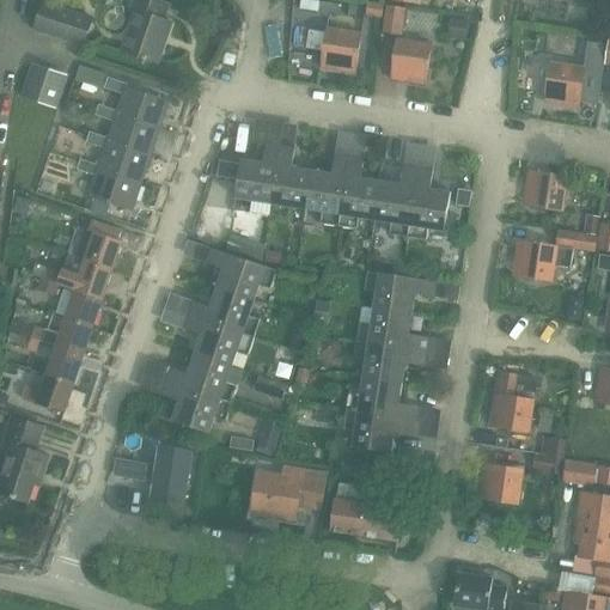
[(43,0),(34,29),(48,34),(58,4),(47,0),(43,0)]
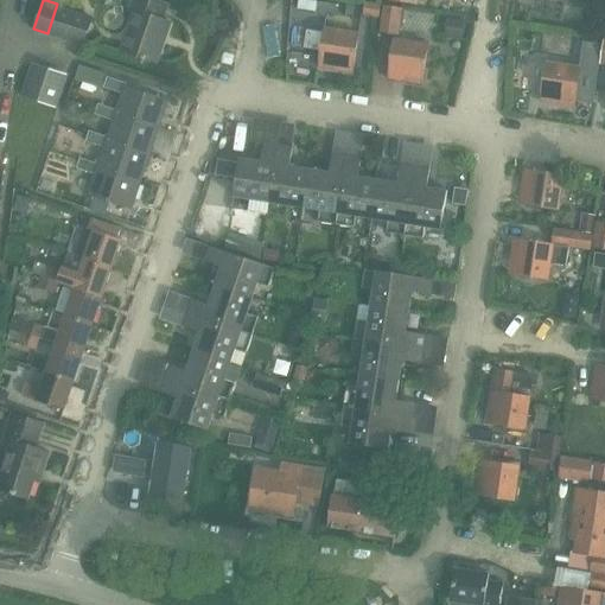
[(154,58),(167,20),(160,17),(165,4),(153,0),(132,0),(131,6),(134,8),(121,48),(154,58)]
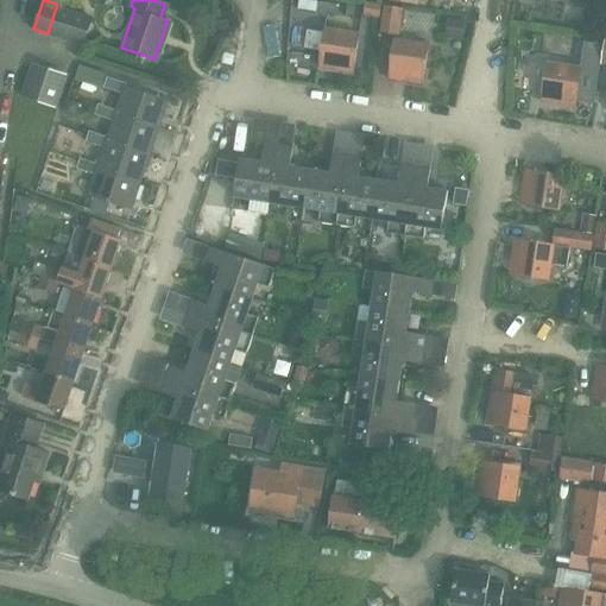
[(363,13),(378,16),(380,1),(372,0),(364,0),(363,13)]
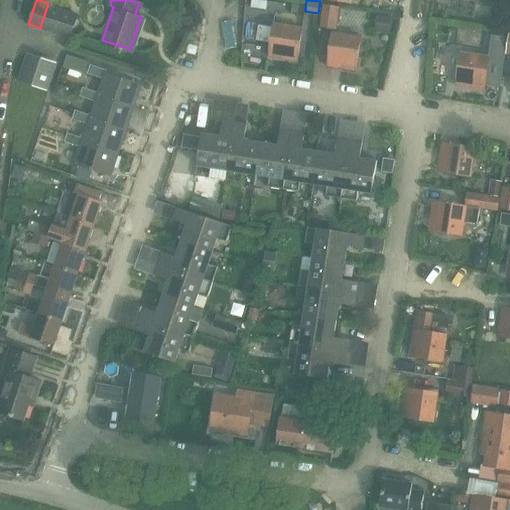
[(48,3),(40,28),(64,36),(68,37),(76,13),(48,3)]
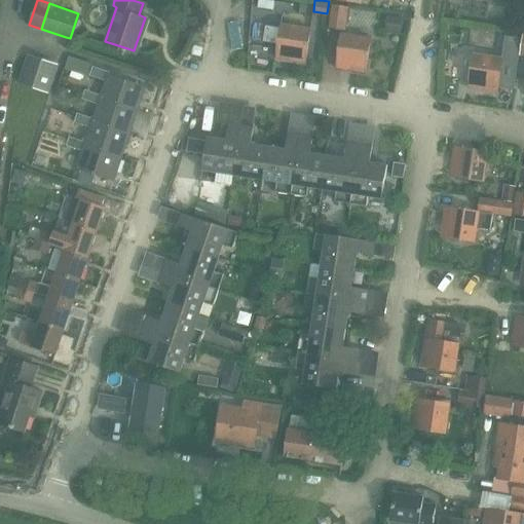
[(331,3),(328,27),(343,29),(347,5),(331,3)]
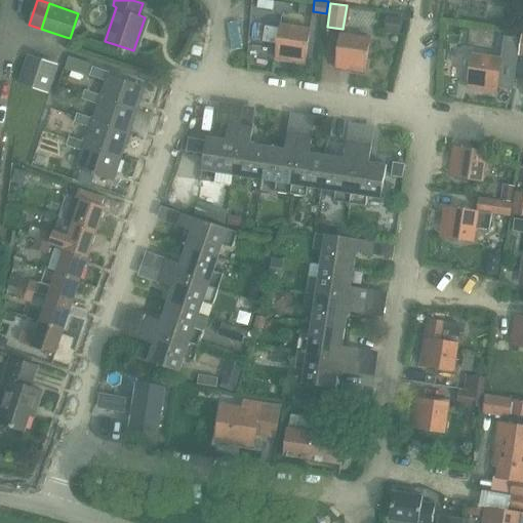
[(386,14),(384,31),(399,33),(401,16),(386,14)]
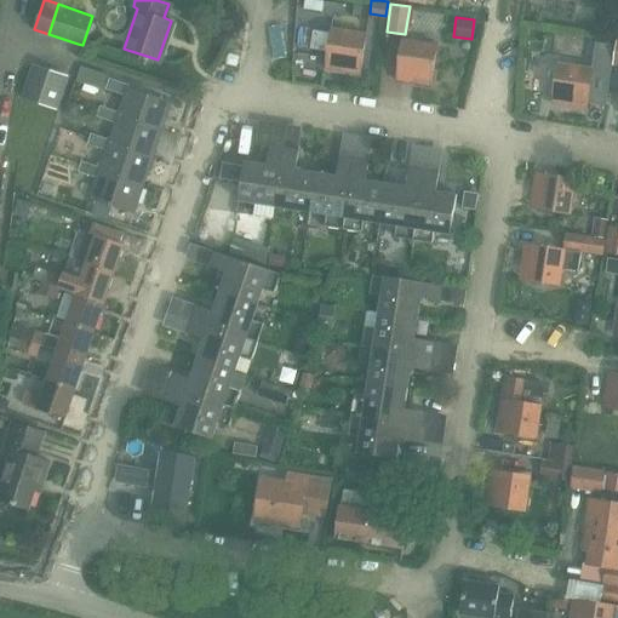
[(359,69),(365,33),(332,28),(327,56),(341,58),(339,66),(359,69)]
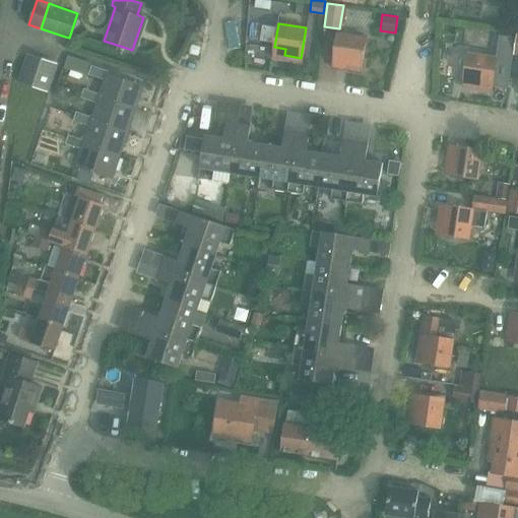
[(500,30),(499,39),(513,41),(514,35),(515,31),(500,30)]
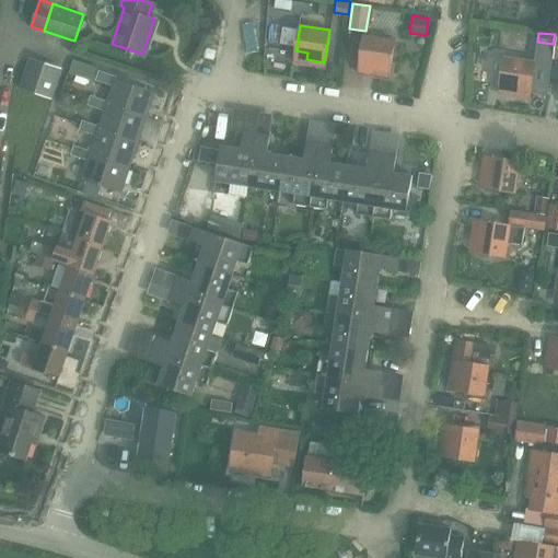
[(388,72),(393,38),(363,34),(360,60),(372,61),(371,70),(388,72)]
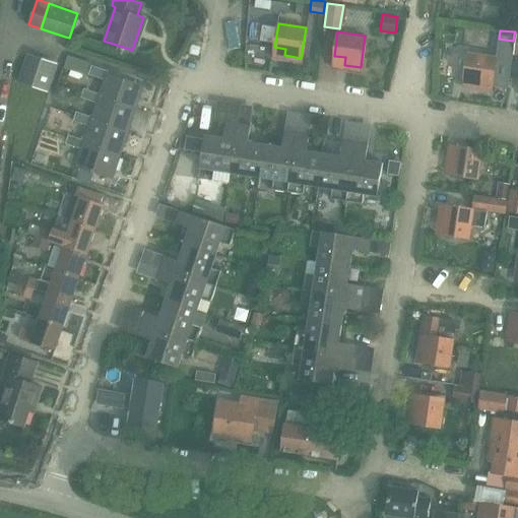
[(466,51),(462,79),(473,81),(472,87),(491,90),(495,60),(496,55),(495,55),(466,51)]
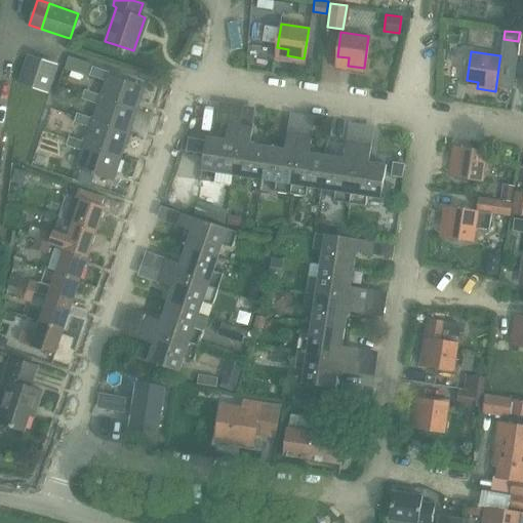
[(27,53),(17,81),(33,86),(42,58),(27,53)]
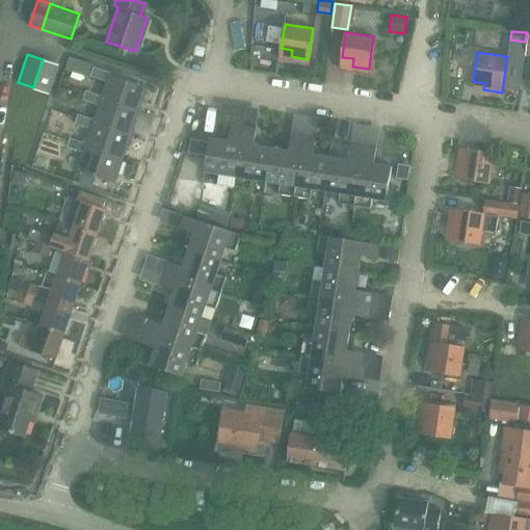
[(69,55),(65,65),(81,71),(84,60),(69,55)]
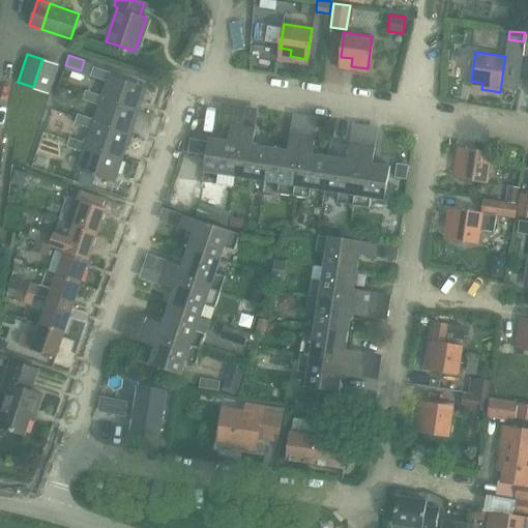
[(42,59),(33,87),(48,91),(57,64),(42,59)]
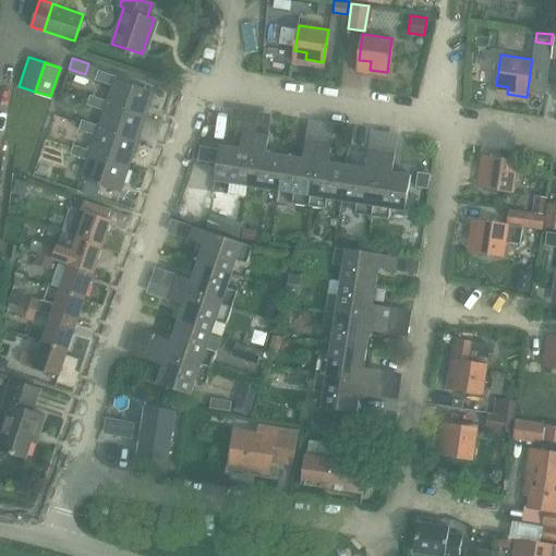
[(555,64),(547,63),(545,77),(555,79),(555,72),(555,64)]
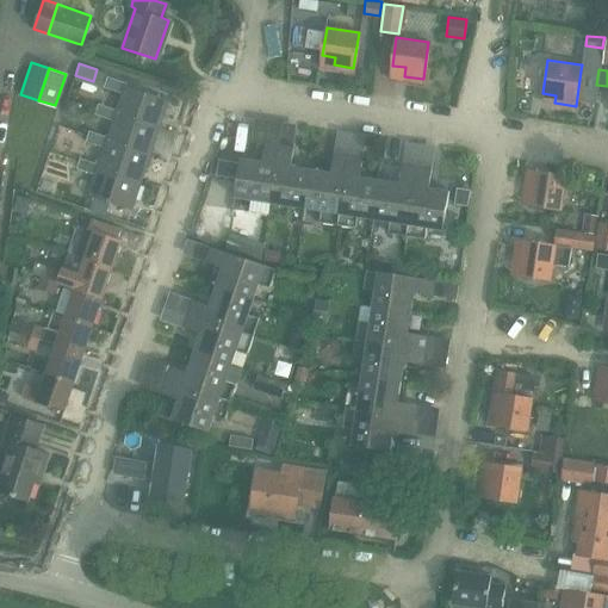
[(119,91),(115,107),(112,112),(157,126),(167,99),(125,85),(125,82),(107,75),(104,86),(119,91)]
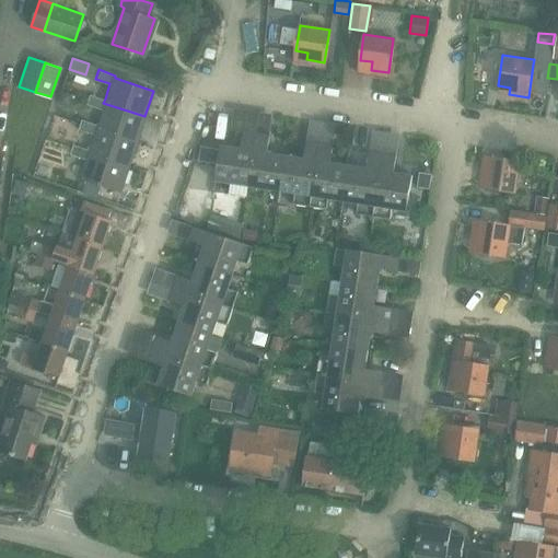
[(59,89),(56,101),(68,104),(72,92),(59,89)]
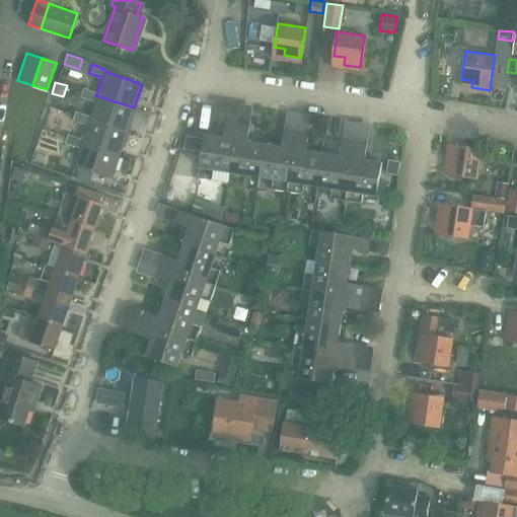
[(89,115),(88,118),(126,131),(134,107),(95,95),(97,91),(83,86),(80,95),(94,100),(89,115)]
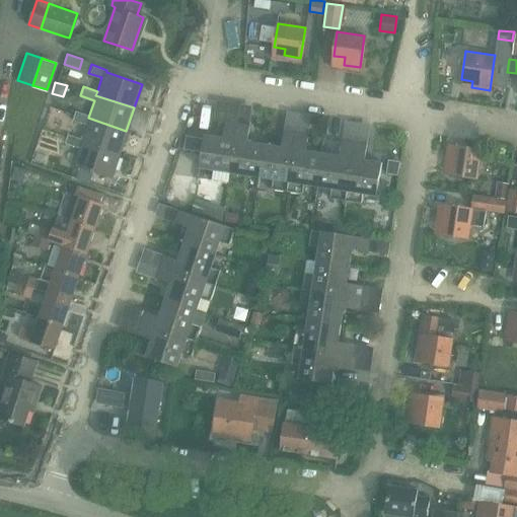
[(81,138),(80,142),(118,155),(126,131),(88,118),(89,115),(75,111),(72,119),(86,124),(81,138)]
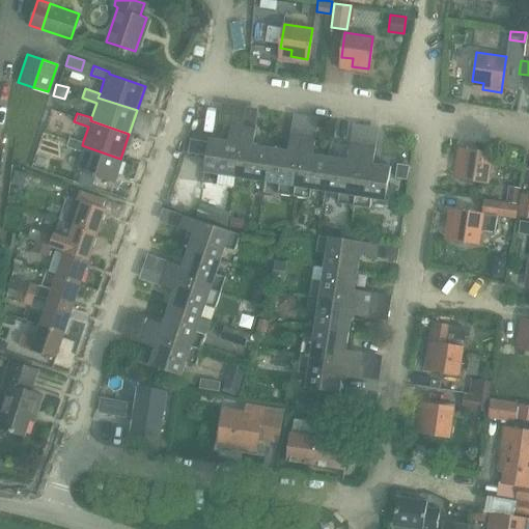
[(189,138),(187,150),(206,154),(203,171),(202,181),(216,183),(232,185),(243,126),(230,123),(227,140),(209,137),(209,140),(189,138)]
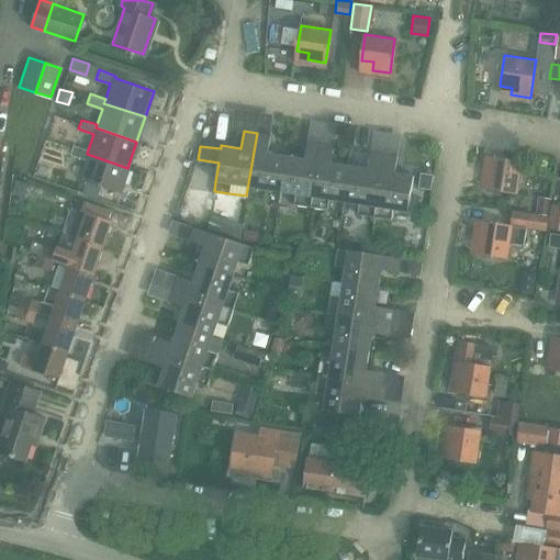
[(257,133),(246,196),(264,199),(265,188),(279,191),(286,155),(266,152),(269,134),(257,133)]
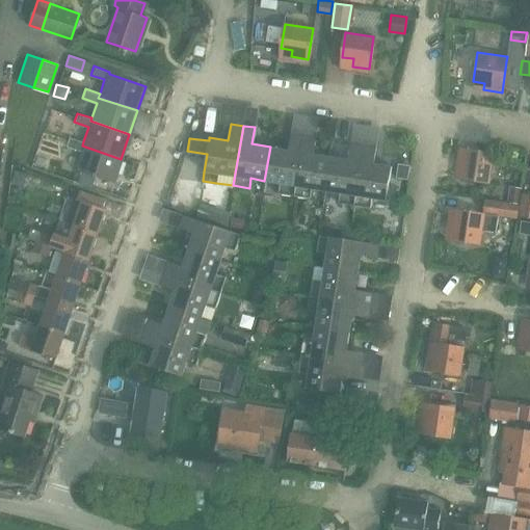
[(270,147),(264,181),(279,183),(276,192),(292,194),(292,193),(301,135),(291,133),(288,150),(270,147)]
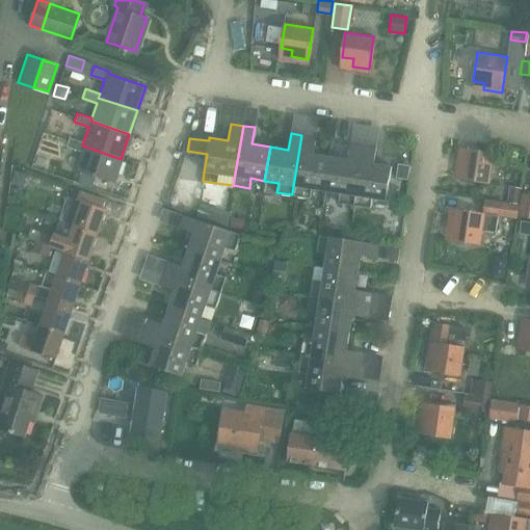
[(292,193),(292,194),(309,197),(310,188),(324,190),(324,188),(329,156),(312,153),(314,136),(301,135),(292,193)]
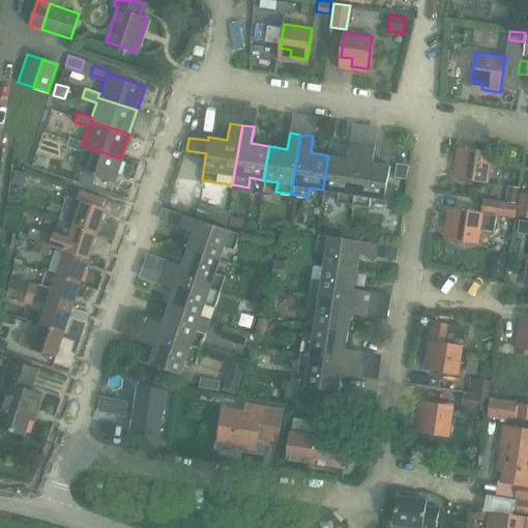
[(81,150),(75,168),(81,170),(94,174),(113,180),(120,158),(82,145),(83,141),(68,136),(65,145),(81,150)]
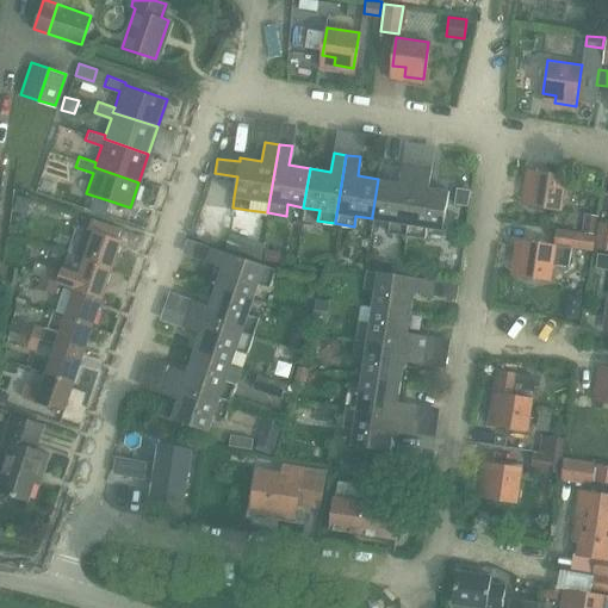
[(372,216),(372,218),(389,221),(386,231),(404,234),(415,166),(402,163),(399,182),(378,179),(372,216)]
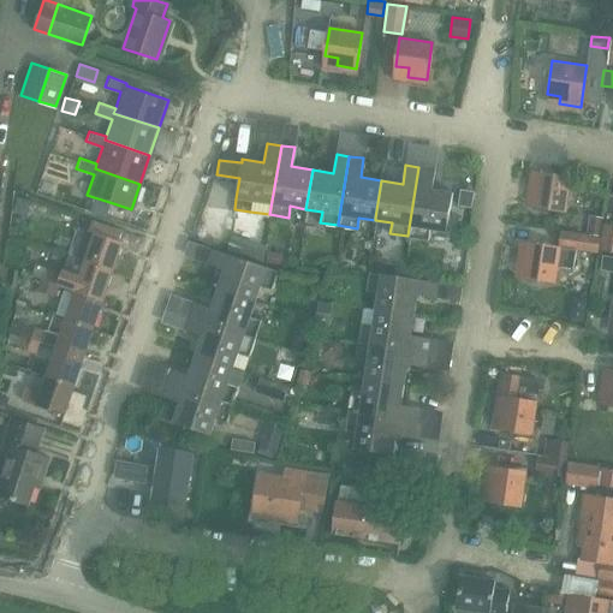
[(418,167),(408,236),(427,239),(428,228),(445,231),(451,191),(430,188),(434,168),(418,167)]
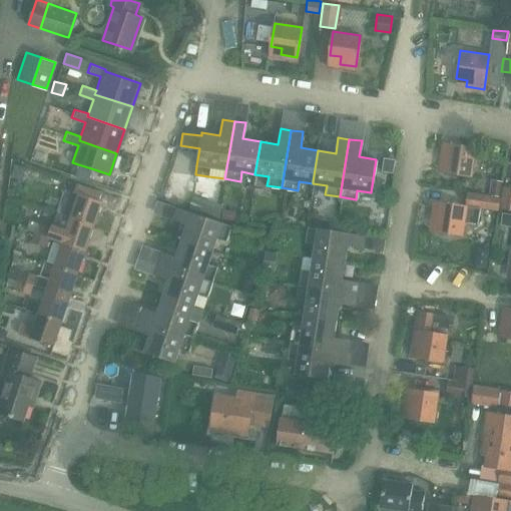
[(441,142),(440,155),(446,156),(444,171),(472,175),(476,146),(441,142)]
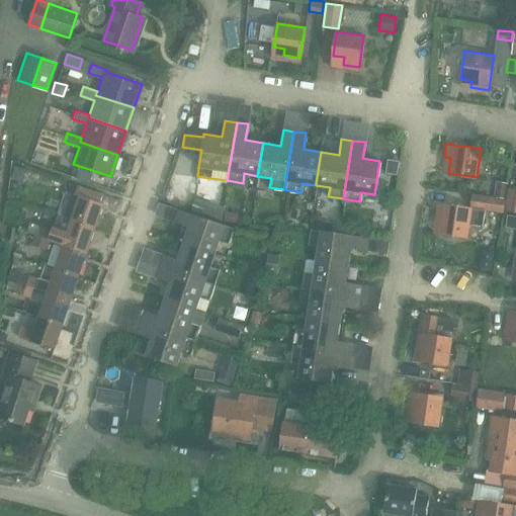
[(33,147),(28,162),(41,166),(47,151),(33,147)]
